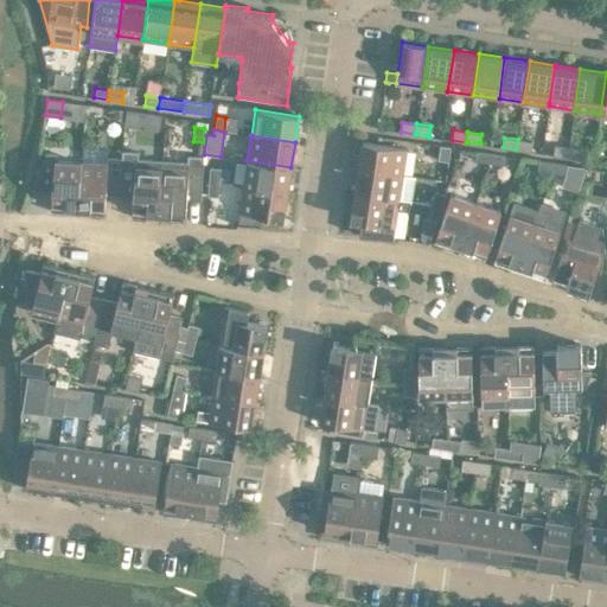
[(518,139),(516,149),(530,152),(532,141),(518,139)]
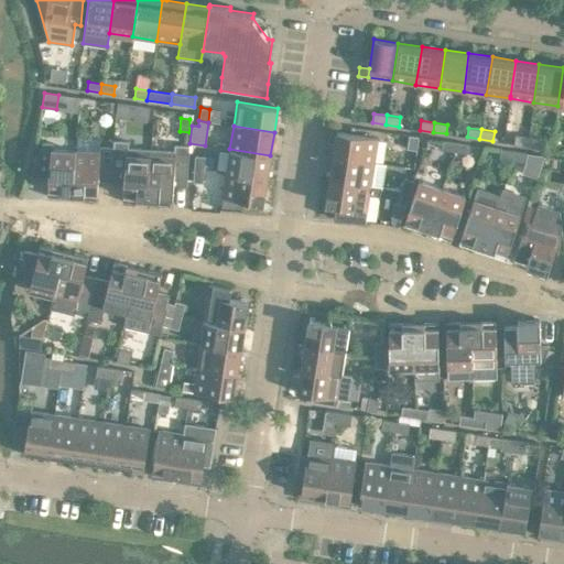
[(336,132),(333,156),(373,162),(378,139),(336,132)]
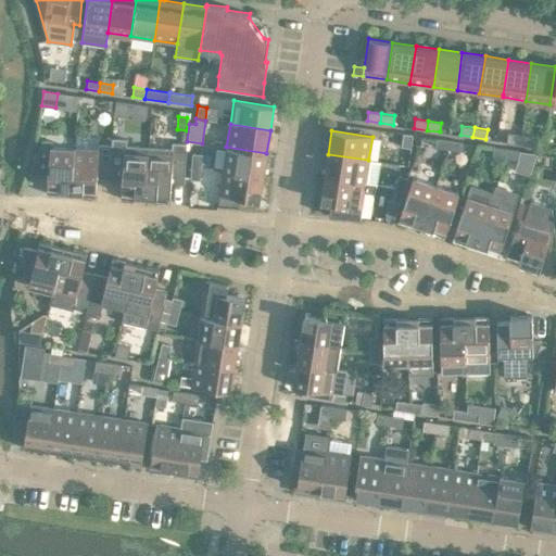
[(519,144),(521,135),(508,133),(506,142),(519,144)]
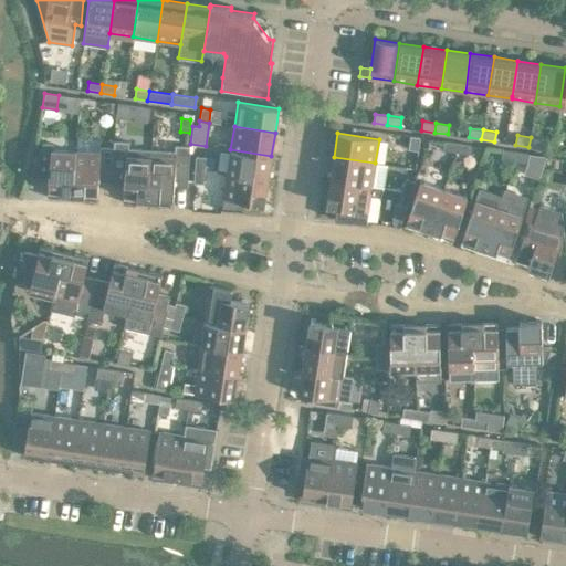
[(418,150),(420,137),(410,136),(408,149),(418,150)]
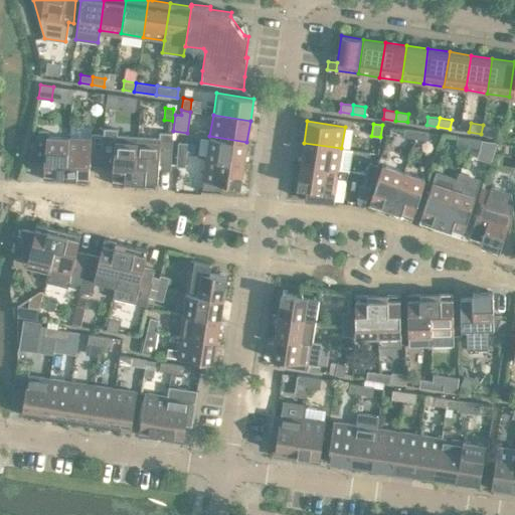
[(483,125),(481,134),(493,135),(494,127),(483,125)]
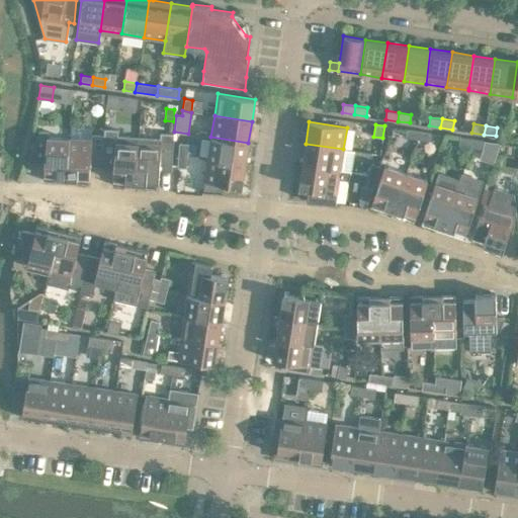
[(104,135),(101,167),(113,167),(112,184),(135,186),(139,138),(118,136),(118,128),(104,127),(104,135)]
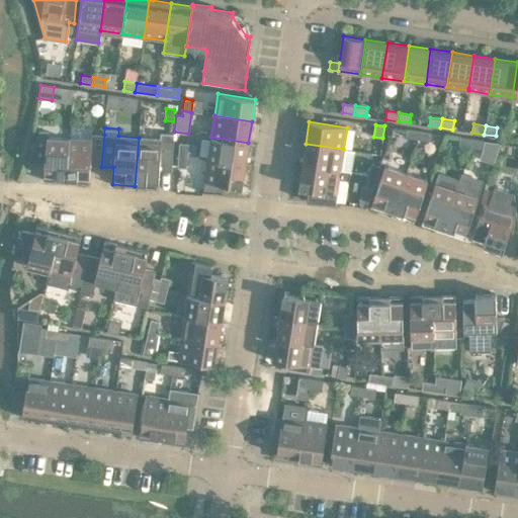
[(417,139),(418,131),(407,130),(406,137),(417,139)]
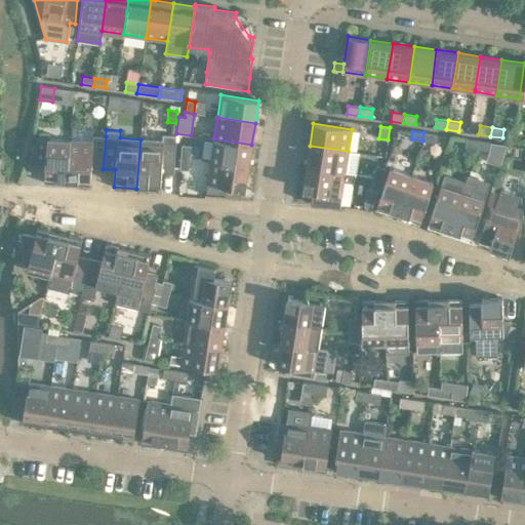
[(67,185),(70,140),(48,139),(49,133),(39,132),(28,164),(45,164),(43,183),(67,185)]
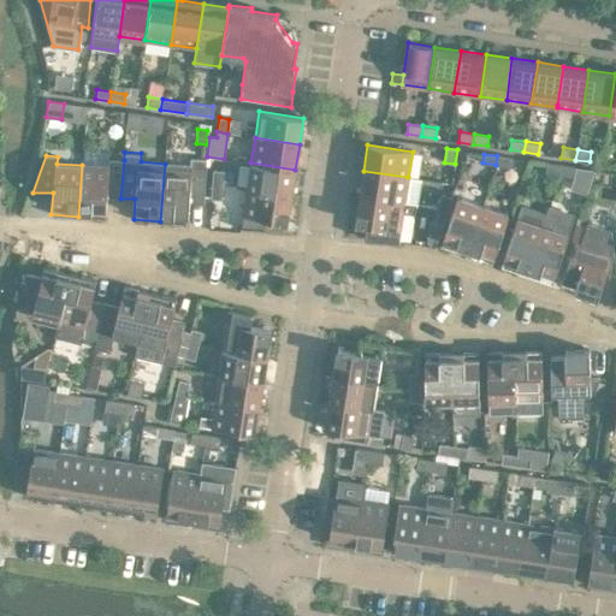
[(497,155),(496,165),(510,167),(511,158),(497,155)]
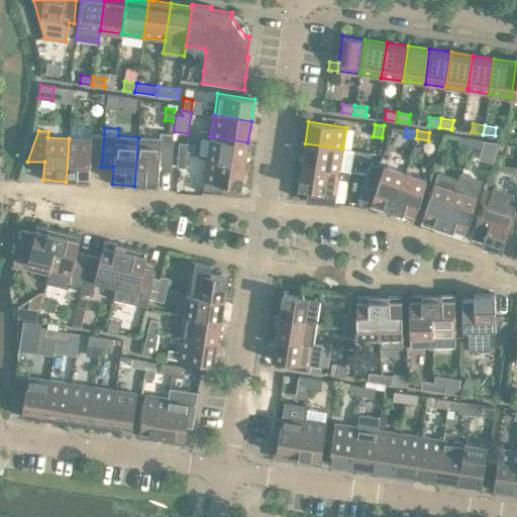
[(160,132),(160,138),(138,137),(134,186),(158,188),(160,171),(171,171),(173,133),(160,132)]
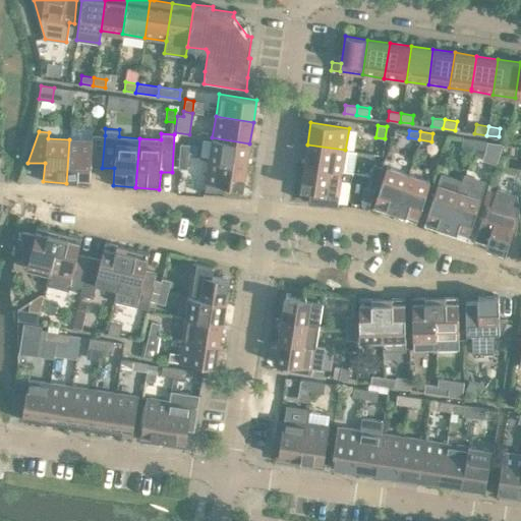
[(91,167),(102,168),(105,135),(92,134),(91,141),(69,139),(66,183),(90,184),(91,167)]
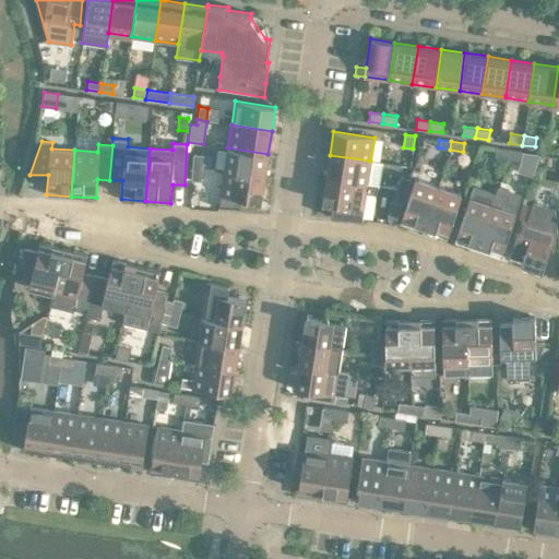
[(224,171),(264,177),(268,154),(227,147),(224,171)]
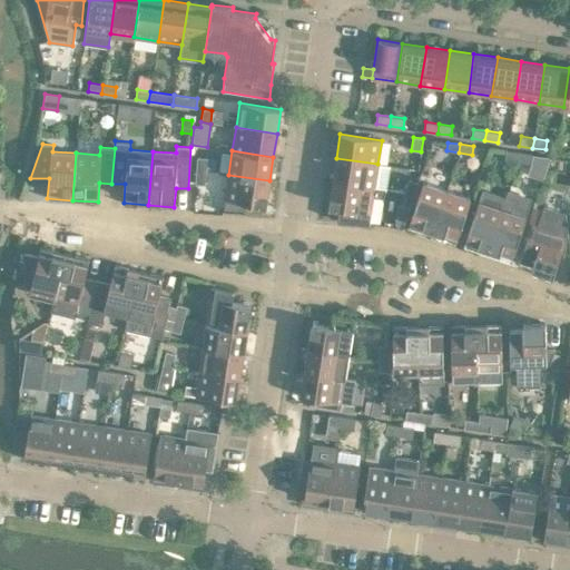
[(518,161),(519,153),(505,150),(504,160),(518,161)]
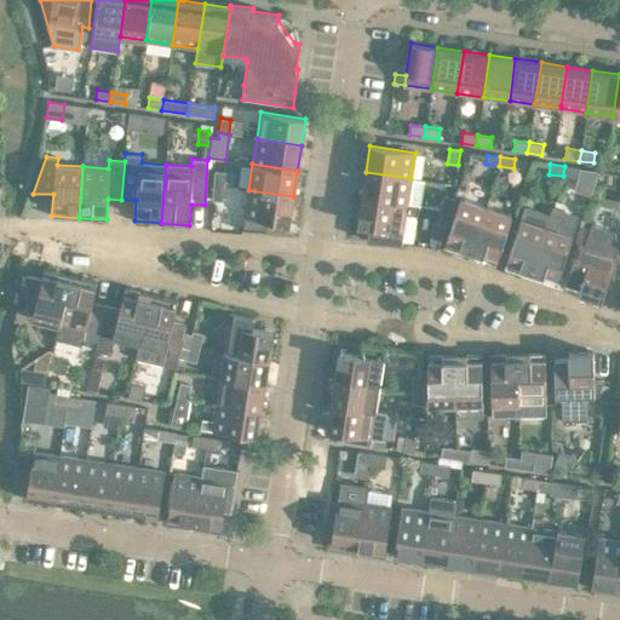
[(564,166),(563,176),(578,178),(579,168),(564,166)]
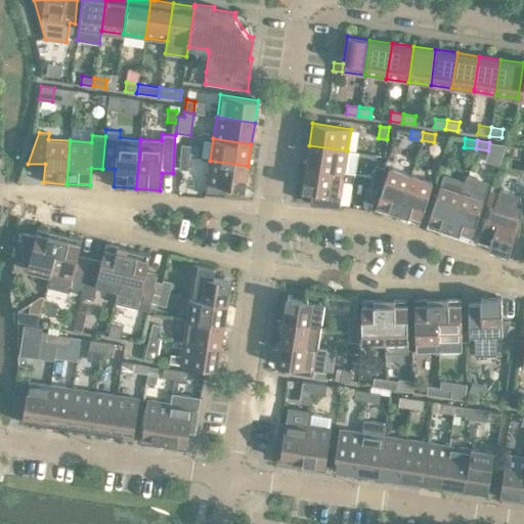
[(180,157),(189,158),(190,145),(181,144),(180,157)]
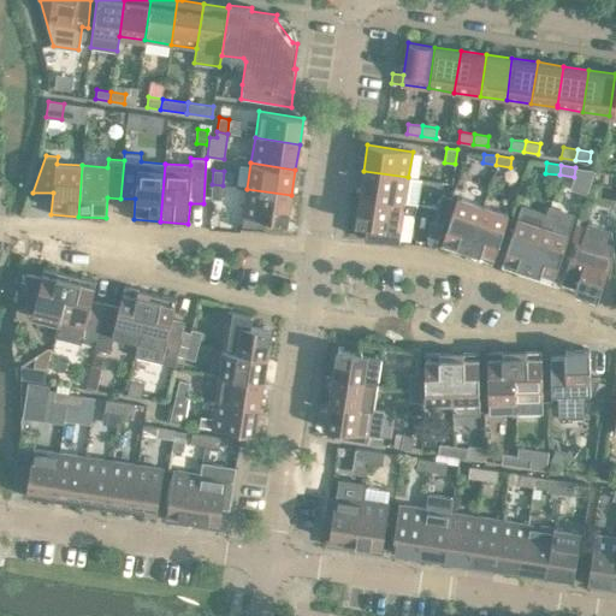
[(361,190),(360,196),(416,205),(418,205),(421,179),(408,177),(363,171),(361,190)]
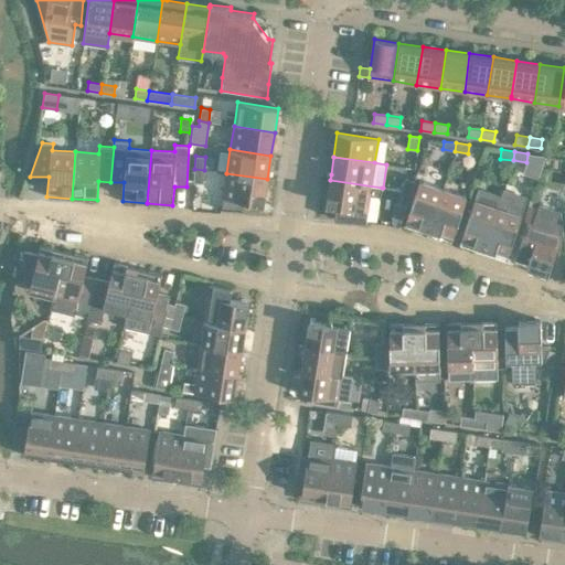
[(204,170),(194,169),(194,182),(203,183),(204,170)]
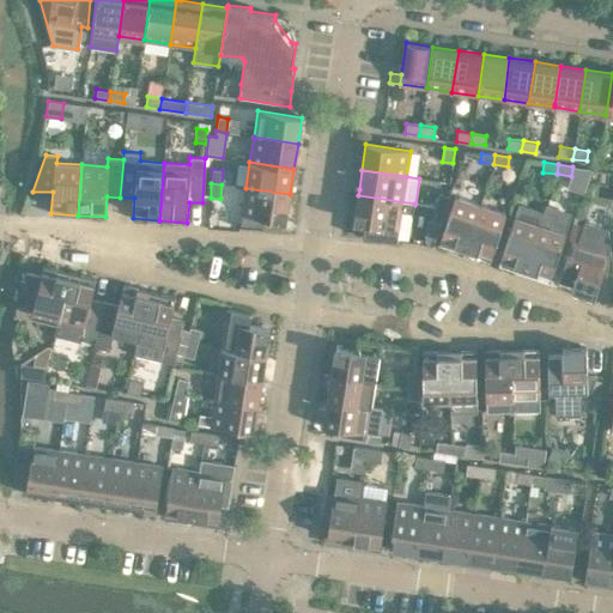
[(290,194),(246,188),(240,228),(263,230),(265,218),(286,222),(290,194)]
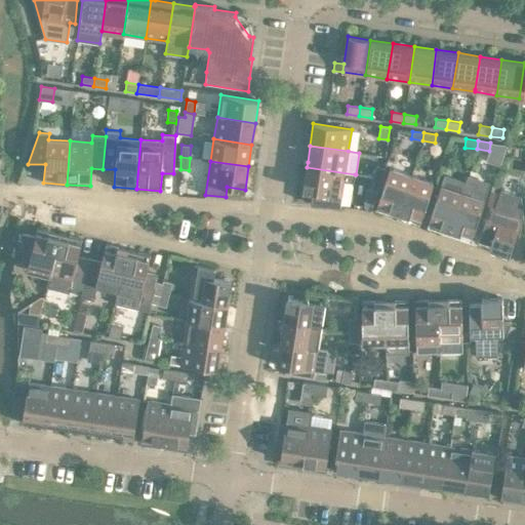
[(372,176),(380,179),(385,168),(376,165),(372,176)]
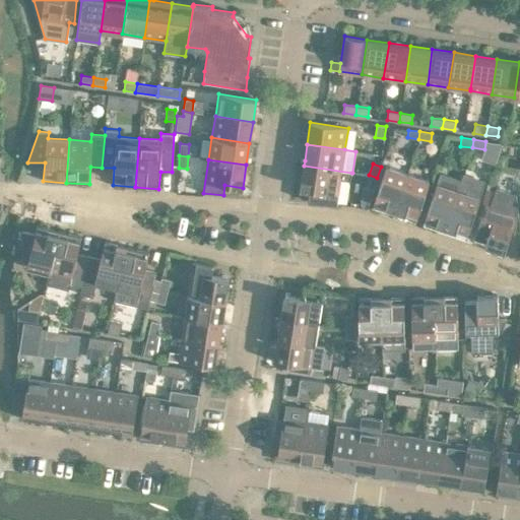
[(350,180),(351,173),(304,166),(300,188),(309,190),(307,201),(337,204),(340,179),(350,180)]
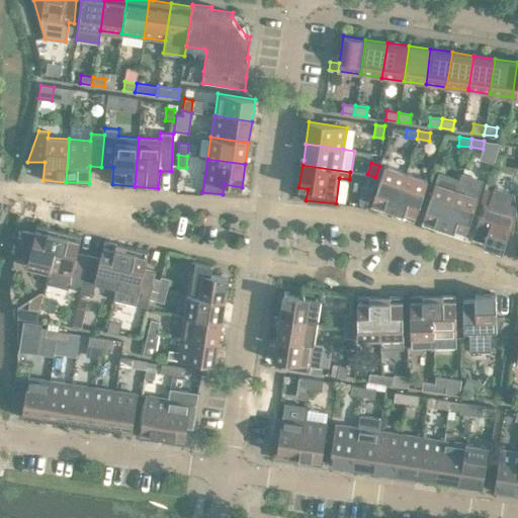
[(370,206),(392,213),(406,173),(384,166),(370,206)]
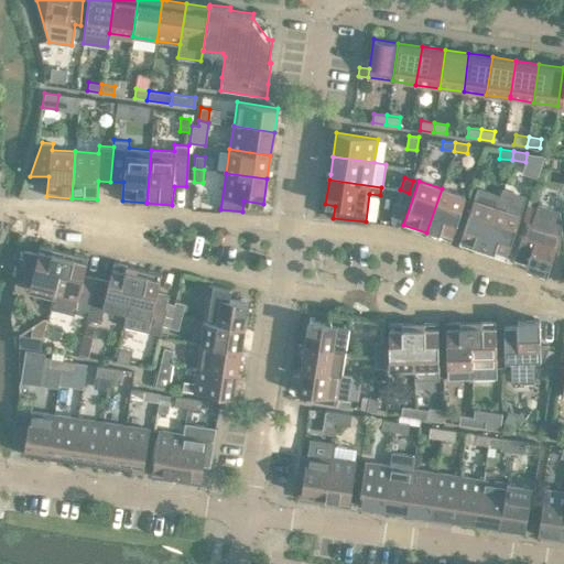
[(442,188),(426,232),(449,241),(465,196),(442,188)]
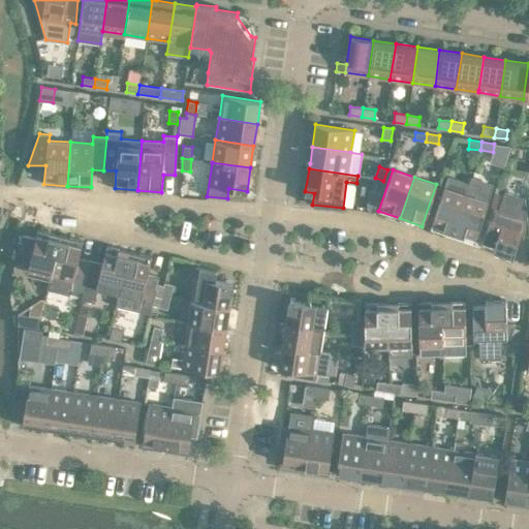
[(383,181),(375,178),(371,190),(380,193),(383,181)]
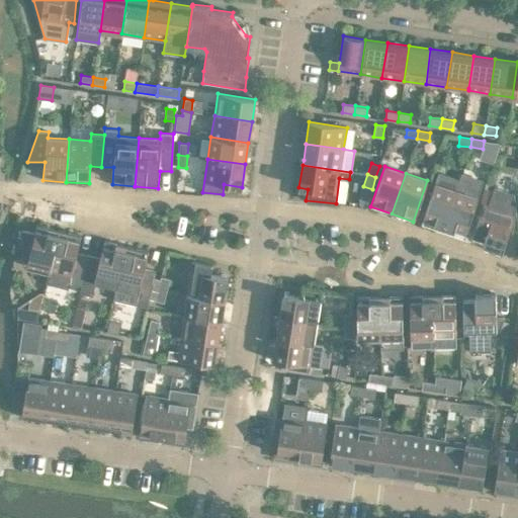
[(421,223),(442,231),(455,190),(434,183),(421,223)]
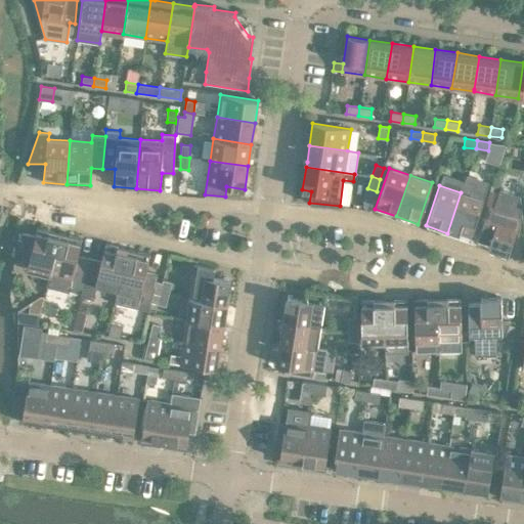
[(487,209),(478,238),(489,243),(488,247),(508,254),(516,230),(522,232),(522,233),(523,233),(519,197),(499,189),(498,192),(493,207),(488,206),(487,209)]
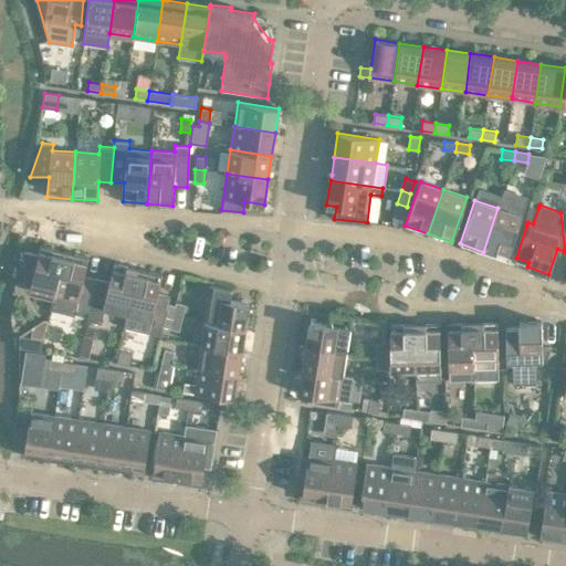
[(530,205),(523,224),(526,226),(527,222),(533,223),(538,208),(530,205)]
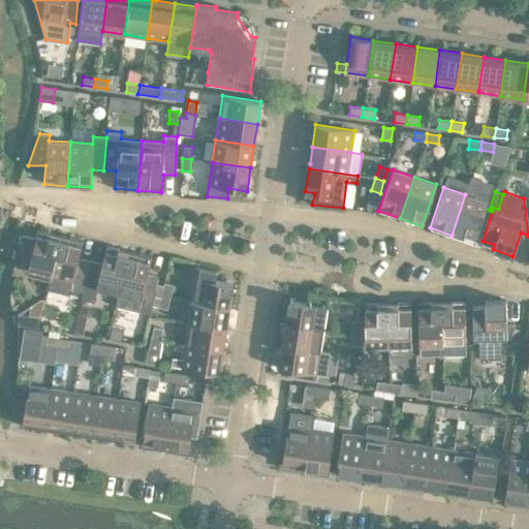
[(465,194),(452,236),(473,243),(488,201),(465,194)]
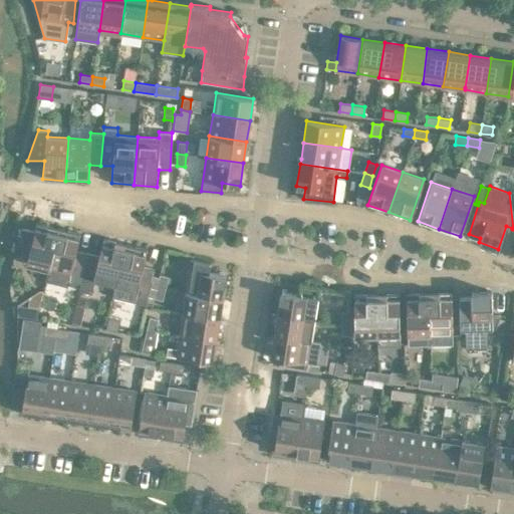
[(21,229),(23,255),(29,256),(27,264),(48,269),(58,228),(36,223),(34,232),(21,229)]
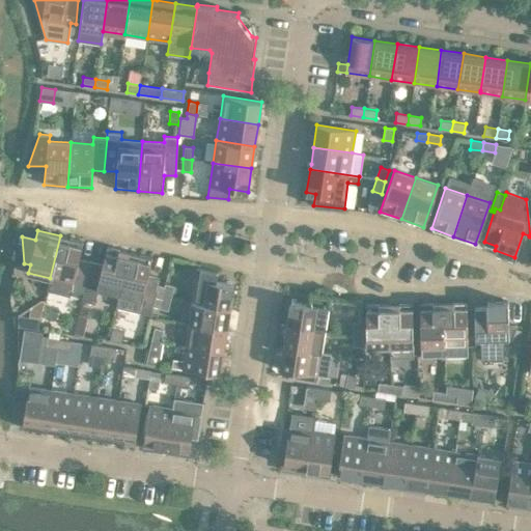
[(71,289),(83,292),(90,261),(79,258),(83,241),(60,235),(50,278),(47,290),(70,296),(71,289)]
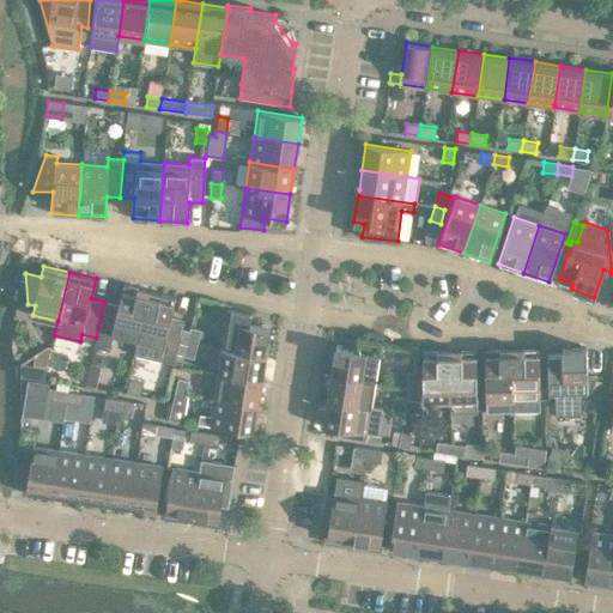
[(109,350),(111,341),(113,335),(138,341),(150,291),(122,285),(119,304),(104,302),(96,338),(93,346),(109,350)]
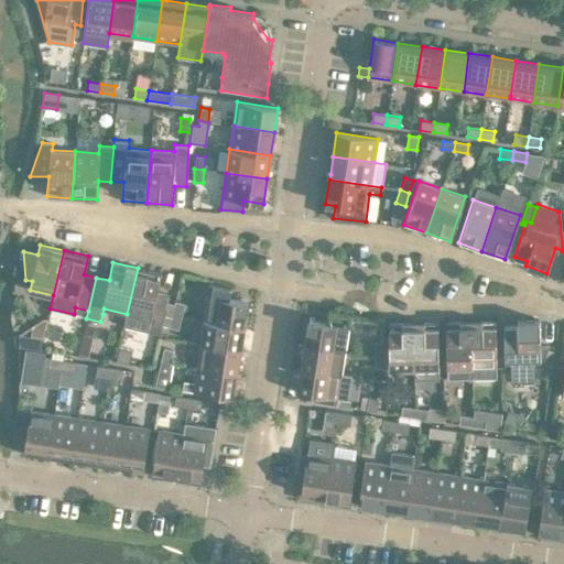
[(162,328),(169,295),(158,292),(162,273),(138,268),(127,314),(123,327),(160,336),(162,328)]
